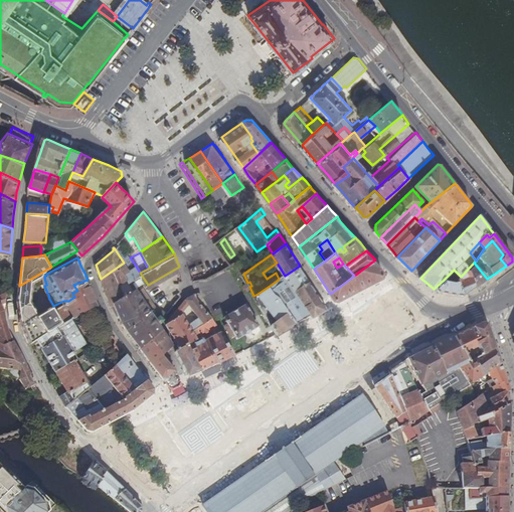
[(189,265),(193,276),(207,271),(203,260),(189,265)]
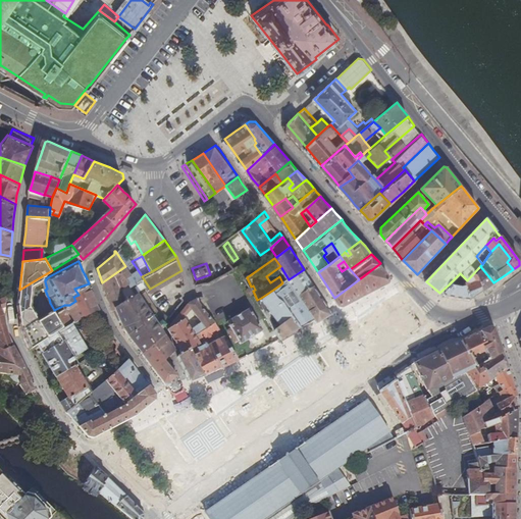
[(380,263),(359,279),(367,291),(378,284),(387,278),(387,272),(380,263)]
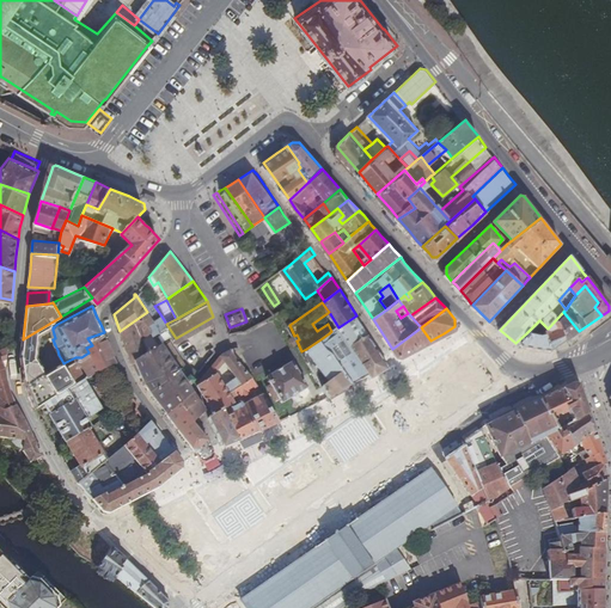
[(11,311),(2,311),(1,321),(10,323),(11,311)]
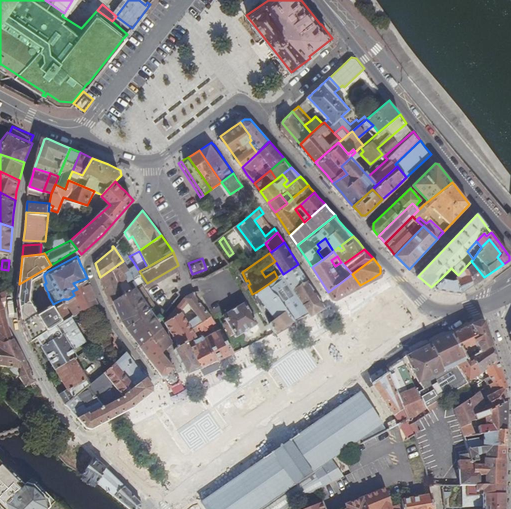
[(105,289),(110,301),(120,295),(135,287),(130,281),(122,286),(119,279),(127,275),(128,278),(139,271),(134,263),(128,268),(126,265),(123,261),(100,277),(104,287),(105,289)]
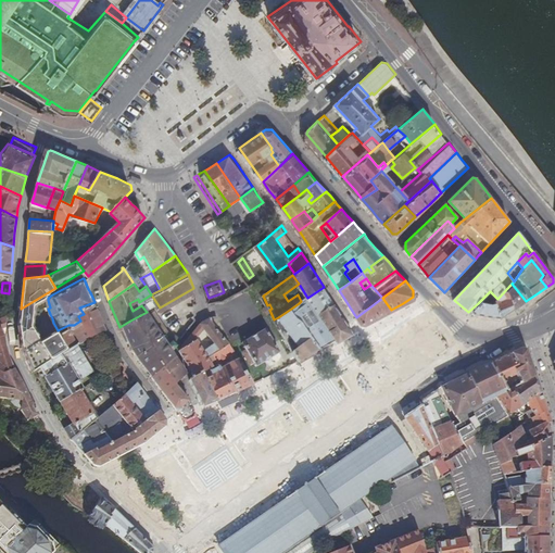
[(519,305),(526,301),(512,284),(509,286),(509,298),(514,310),(519,305)]
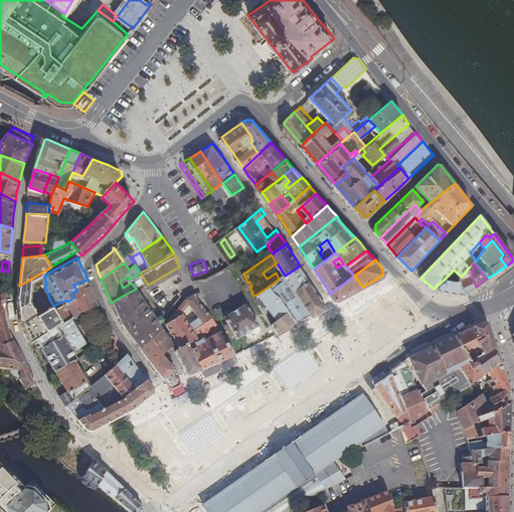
[(455,282),(443,281),(434,289),(437,292),(439,293),(463,296),(476,287),(472,276),(472,265),(461,277),(455,282)]
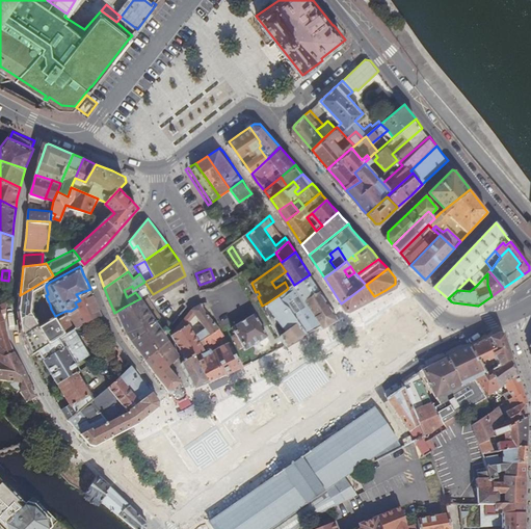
[(294,285),(306,302),(321,290),(310,274),(294,285)]
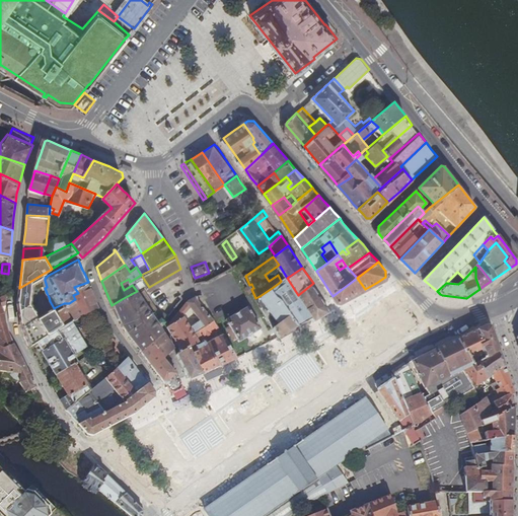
[(49,275),(47,272),(19,288),(18,303),(20,314),(21,321),(23,330),(25,338),(29,345),(38,341),(48,335),(40,321),(39,302),(49,297),(47,293),(45,288),(47,287),(45,280),(45,279),(46,278),(45,278),(49,275)]
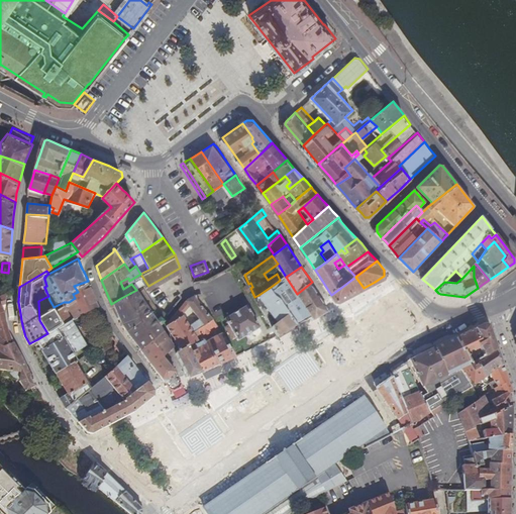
[(444,282),(456,283),(462,278),(455,271),(444,282)]
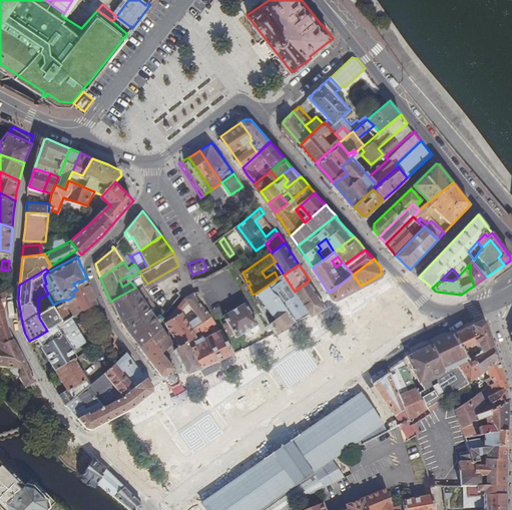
[(309,314),(295,292),(284,275),(278,278),(276,280),(277,283),(270,287),(272,290),(276,292),(278,294),(279,296),(295,321),(301,318),(309,314)]
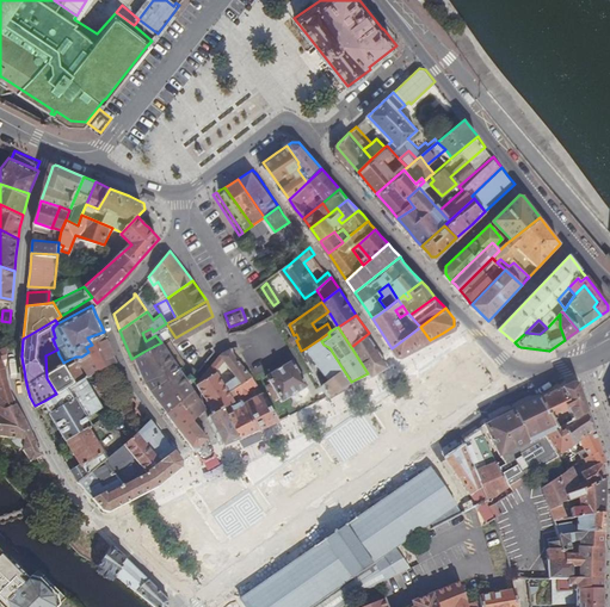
[(430,340),(420,327),(392,348),(398,358),(401,358),(416,350),(430,340)]
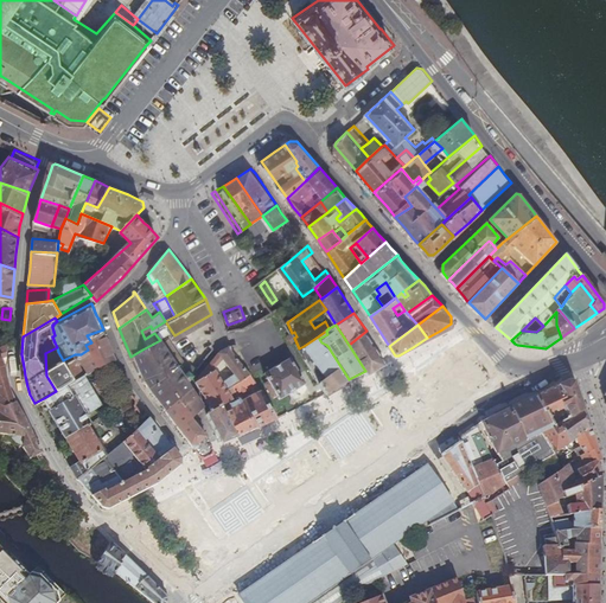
[(81,354),(75,354),(63,360),(74,380),(84,373),(115,355),(113,351),(103,329),(87,335),(91,342),(85,345),(88,350),(81,354)]
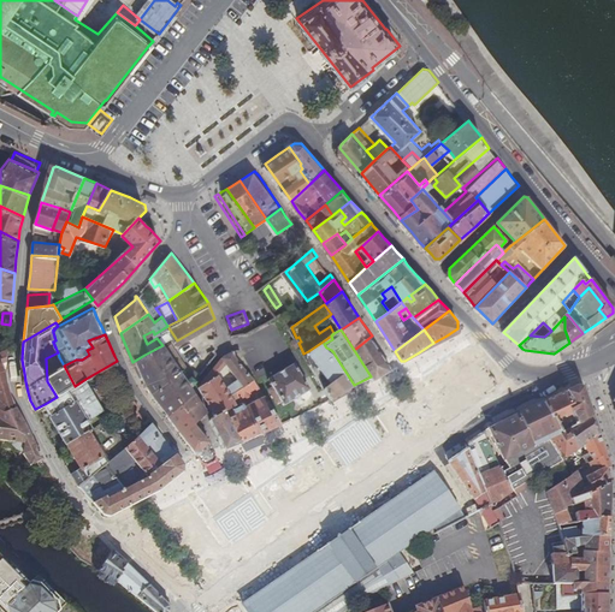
[(382,374),(392,369),(372,336),(354,350),(371,376),(373,380),(382,374)]
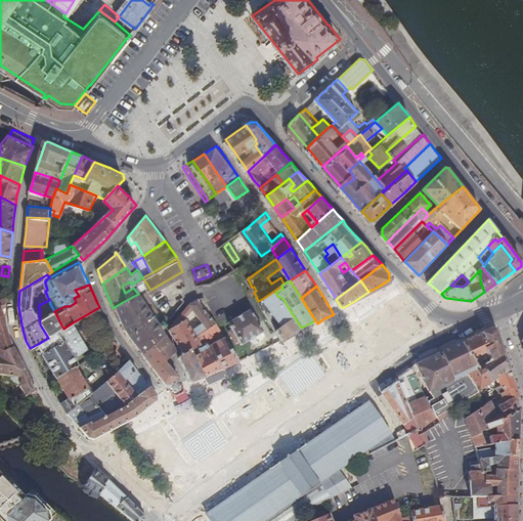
[(299,329),(301,328),(285,302),(284,300),(281,298),(277,296),(275,293),(274,291),(262,299),(265,304),(270,311),(280,326),(275,329),(281,338),(292,333),(299,329)]
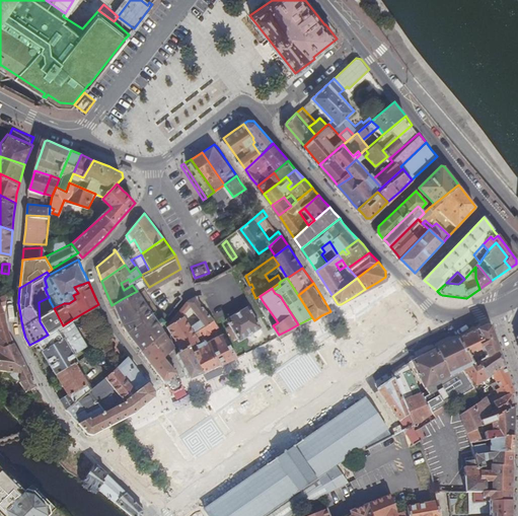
[(169,312),(163,307),(159,311),(159,315),(155,318),(137,291),(122,299),(112,305),(112,306),(115,305),(122,320),(127,327),(143,349),(161,326),(166,319),(164,317),(169,312)]
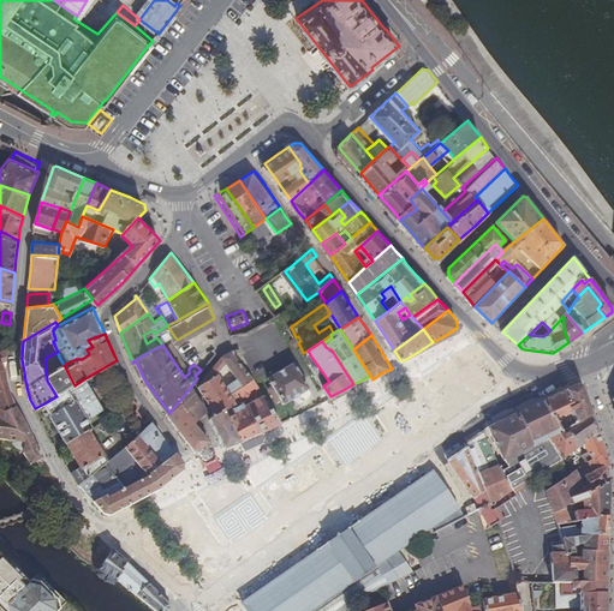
[(227,352),(224,354),(212,369),(206,377),(200,384),(206,394),(216,414),(224,411),(240,402),(234,393),(252,379),(234,357),(233,349),(227,352)]
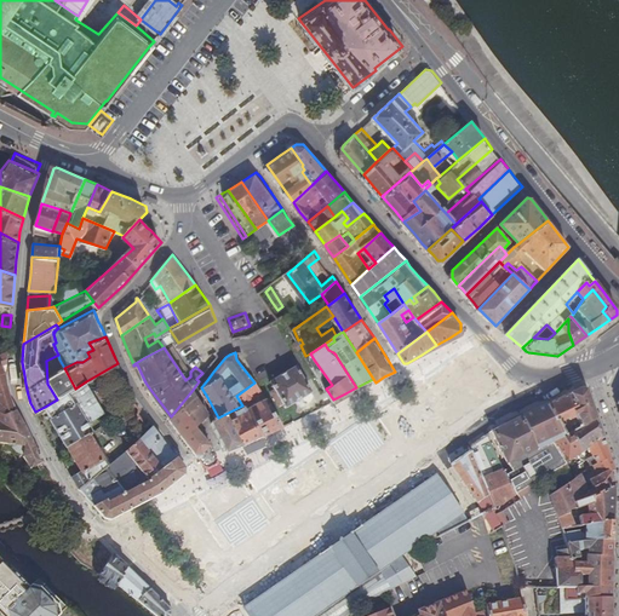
[(0,414),(16,408),(11,396),(9,385),(7,384),(5,373),(6,361),(0,362),(0,414)]
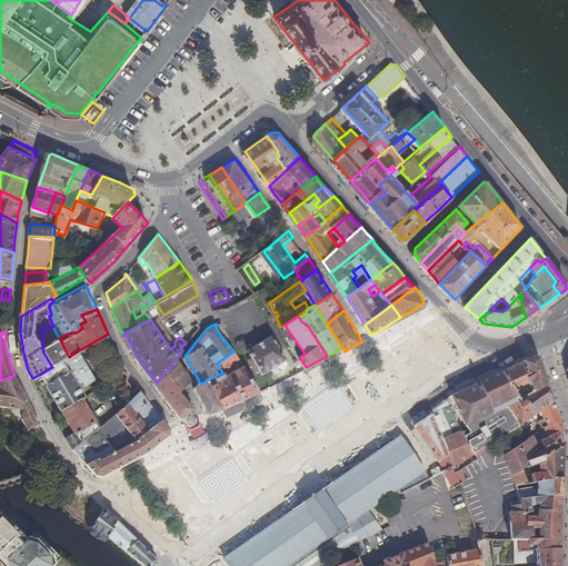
[(284,334),(282,331),(272,338),(271,336),(248,353),(252,359),(249,363),(258,374),(261,373),(263,376),(287,359),(282,354),(292,346),(289,341),(284,334)]
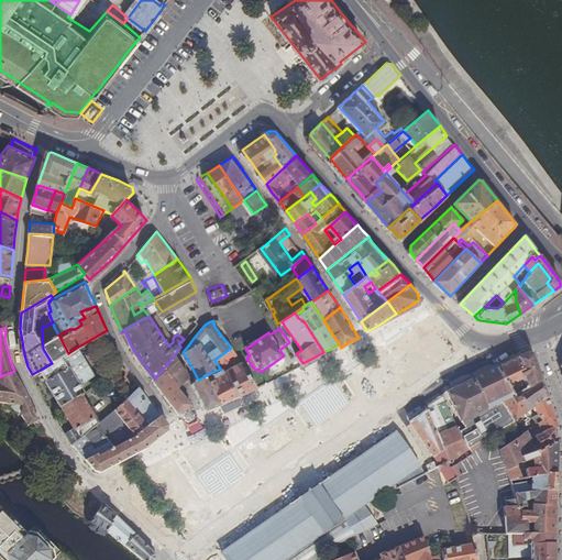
[(296,353),(301,350),(290,335),(286,338),(289,342),(296,353)]
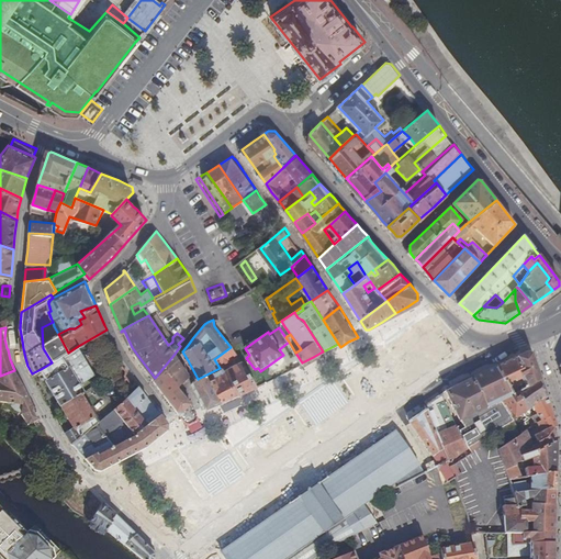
[(52,362),(41,369),(60,402),(82,389),(78,382),(94,372),(78,346),(68,353),(52,362)]
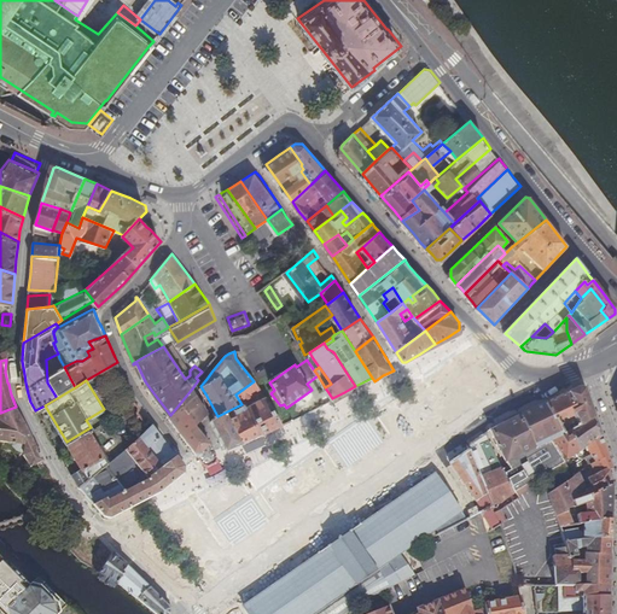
[(283,424),(254,381),(236,395),(242,404),(256,395),(260,401),(246,410),(262,433),(272,428),(283,424)]
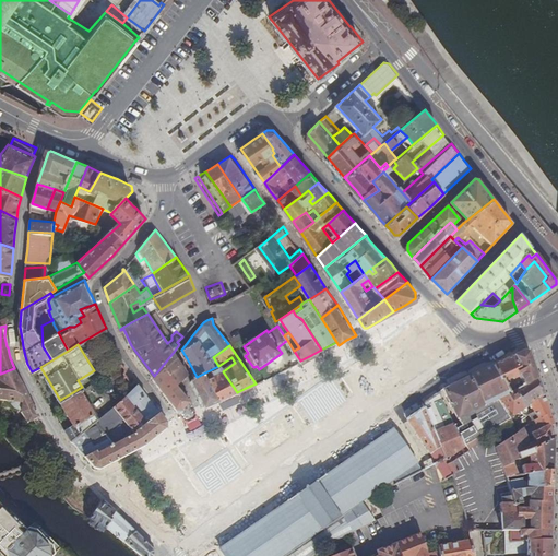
[(531,350),(523,347),(514,352),(526,382),(539,375),(535,364),(531,350)]
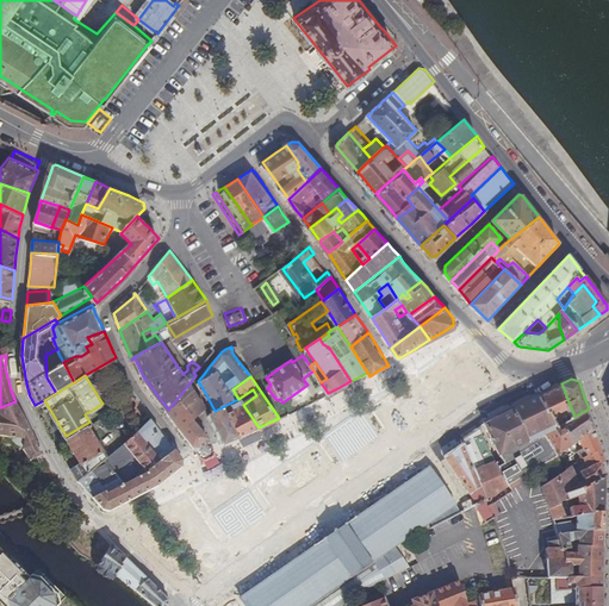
[(193,416),(205,406),(196,392),(190,383),(168,410),(203,456),(209,457),(215,454),(216,448),(215,444),(209,436),(202,428),(193,416)]
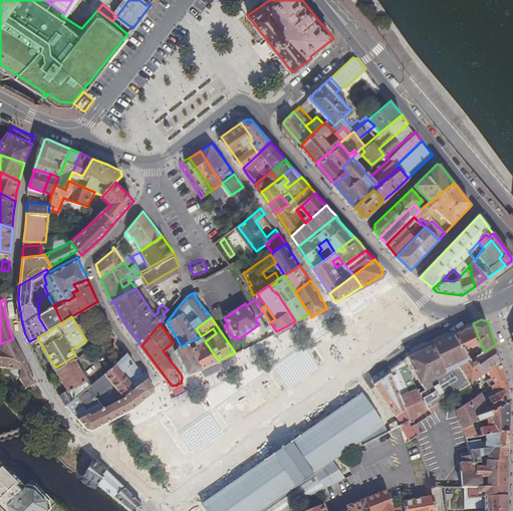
[(470,359),(484,351),(473,323),(462,329),(454,333),(461,346),(463,346),(470,359)]
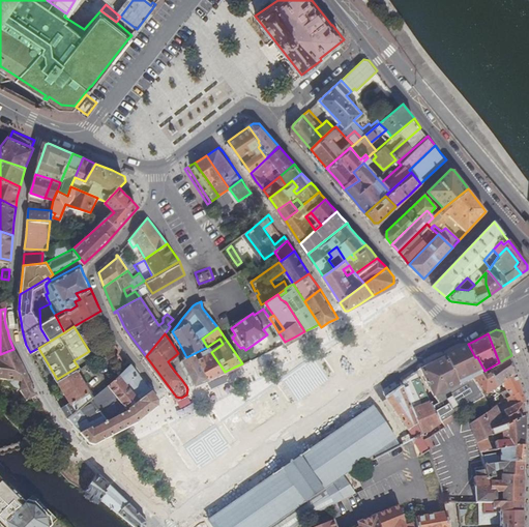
[(468,344),(456,350),(446,354),(457,379),(465,391),(474,410),(481,405),(488,401),(485,397),(483,396),(482,396),(472,377),(485,371),(477,357),(475,357),(468,344)]
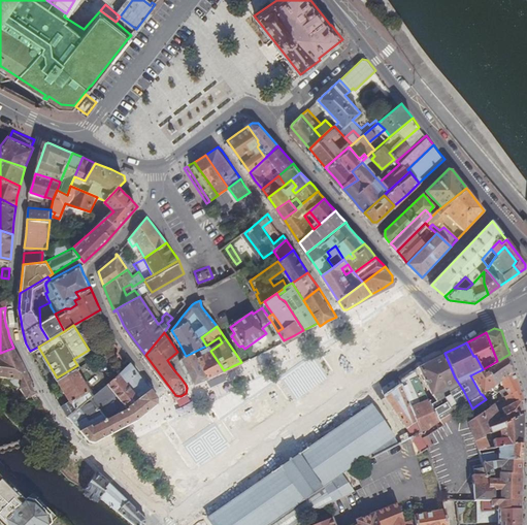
[(210,351),(206,346),(192,353),(207,378),(215,374),(224,370),(210,351)]
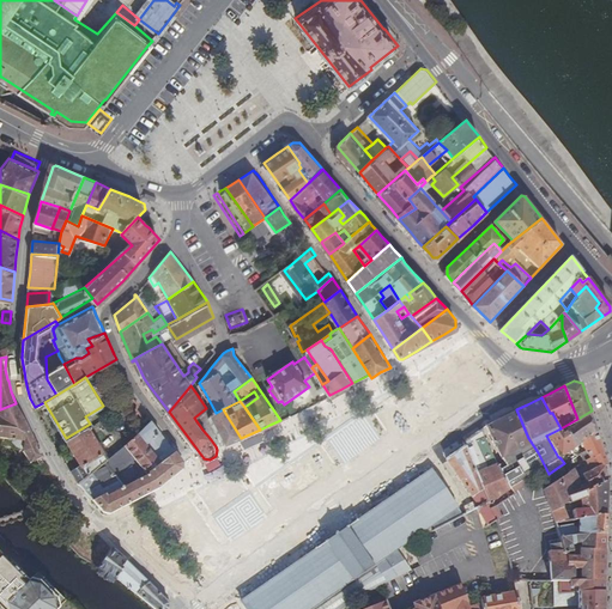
[(23,446),(31,458),(43,450),(32,432),(16,403),(0,409),(0,433),(24,438),(23,446)]
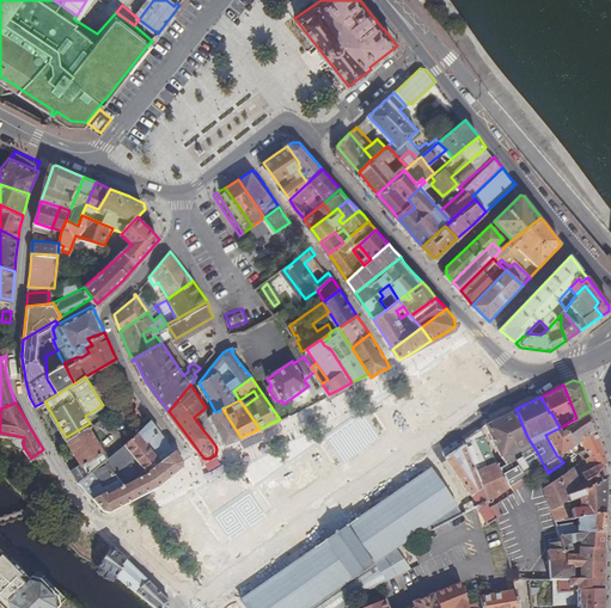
[(217,428),(226,444),(233,441),(240,437),(222,409),(215,412),(209,416),(217,428)]
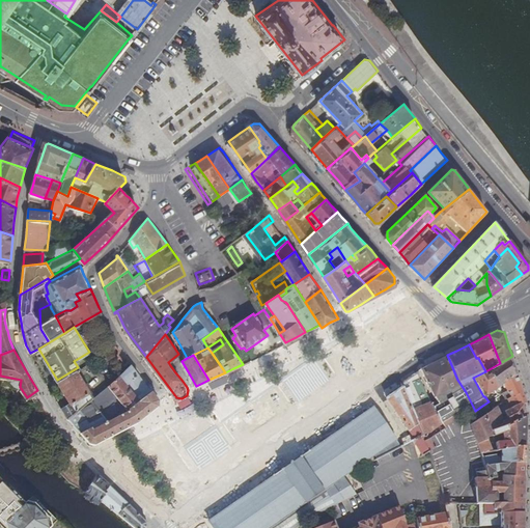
[(433,363),(423,368),(436,395),(438,401),(444,398),(459,420),(468,415),(475,411),(466,392),(457,380),(447,355),(433,363)]
